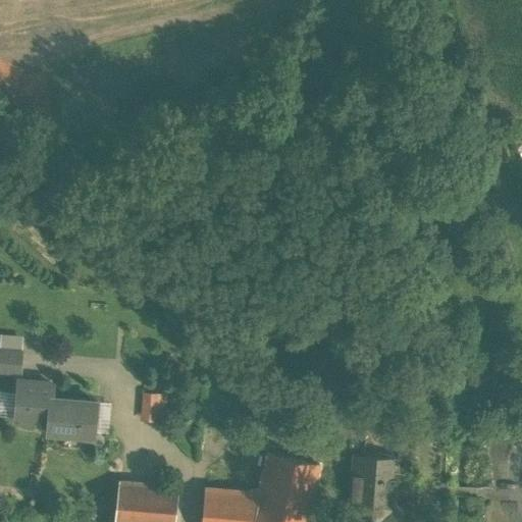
[(22,352),(0,349),(0,369),(21,371),(22,352)]
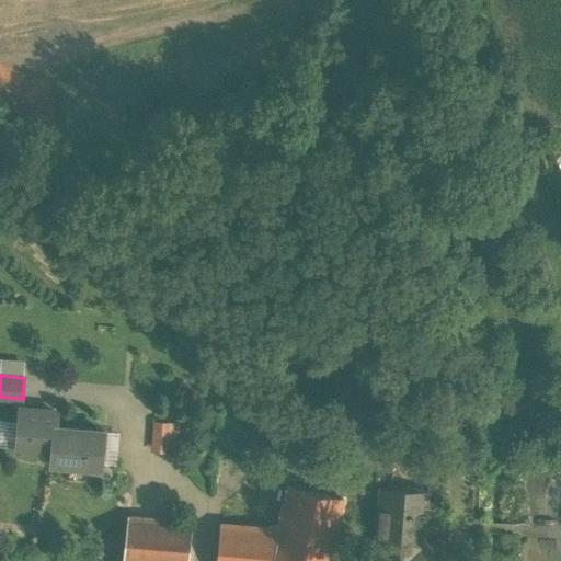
[(58,411),(21,408),(18,450),(53,454),(55,425),(57,426),(58,411)]
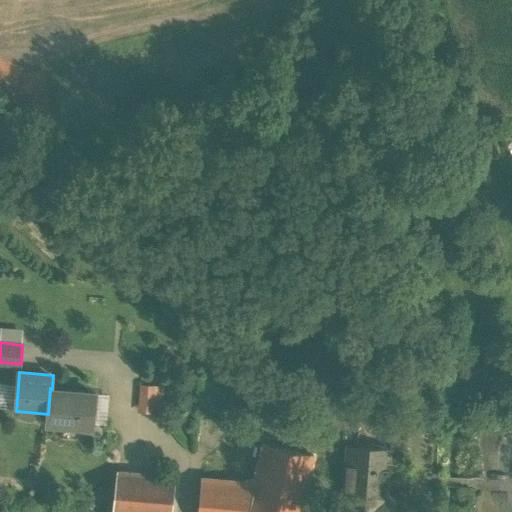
[(163,387),(143,386),(141,409),(161,411),(163,387)]
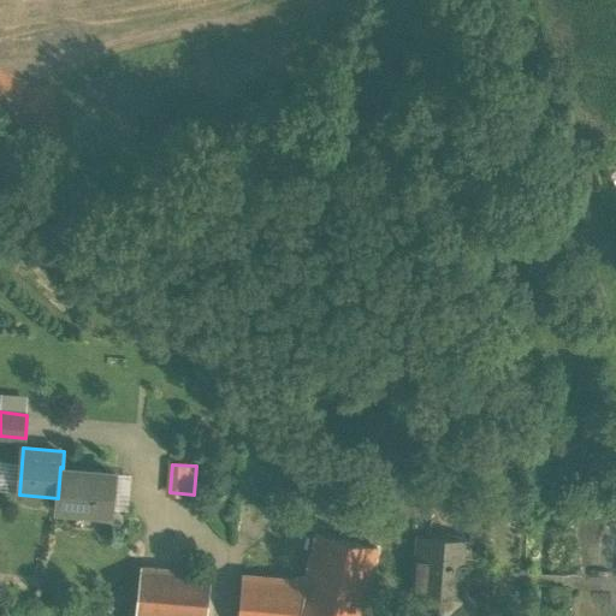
[(63,468),(60,467),(58,498),(57,509),(112,514),(116,472),(63,468)]
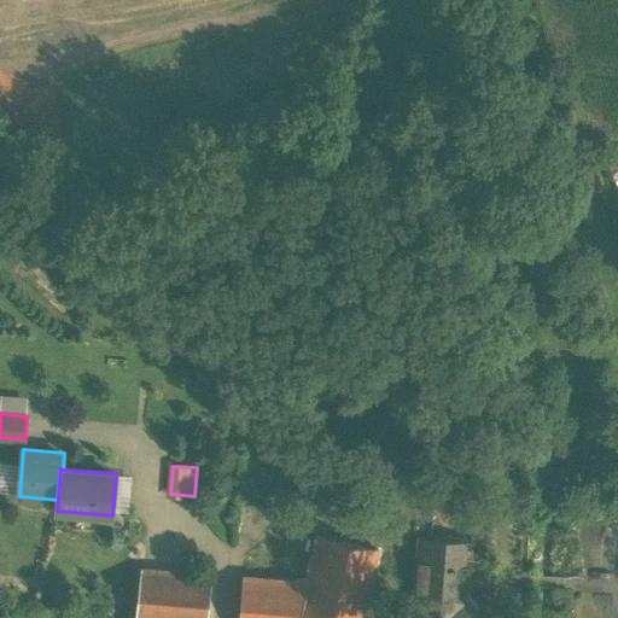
[(320,534),(308,582),(244,577),(239,617),(362,617),(379,548),(320,534)]
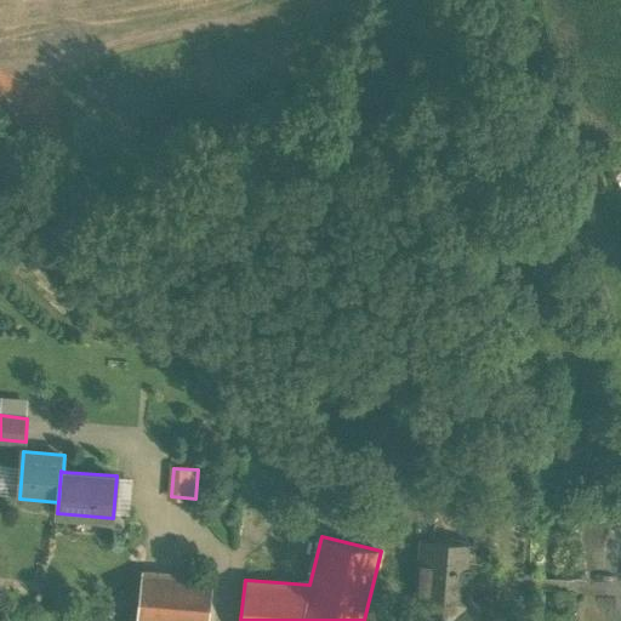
[(474,543),(422,539),(417,599),(423,599),(421,620),(493,620),(495,607),(494,605),(494,604),(469,602),(474,543)]
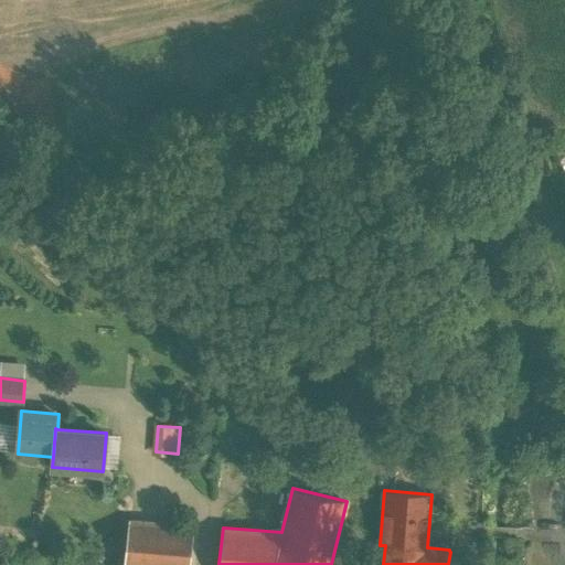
[(190,564),(194,525),(130,520),(125,564),(190,564)]
